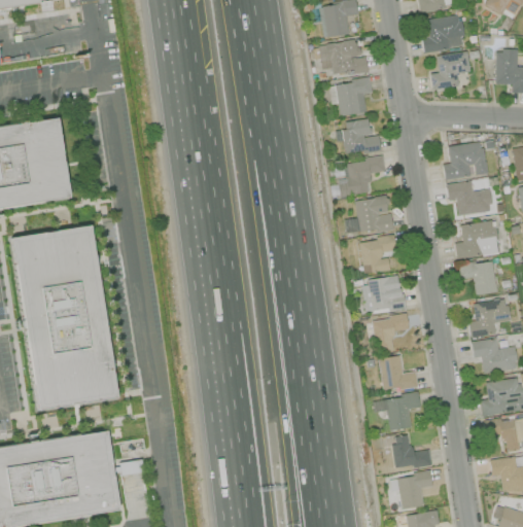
[(0,0),(37,0),(38,4),(0,9),(0,0)]
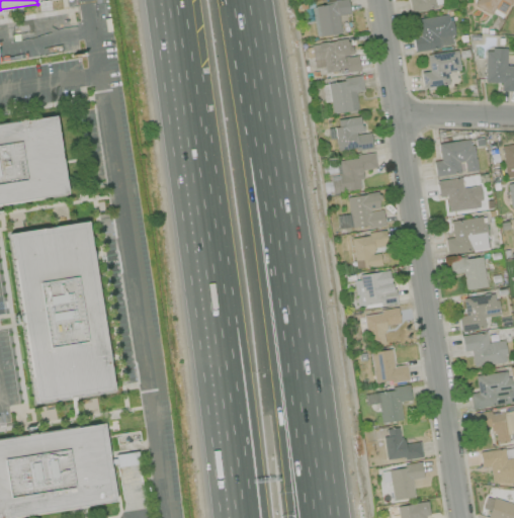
[(343,33),(341,15),(352,14),(351,0),(314,4),(318,36),(343,33)]
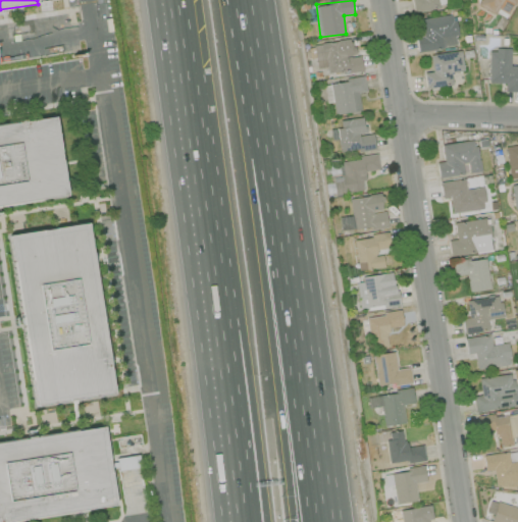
[(415,0),(416,9),(448,7),(447,0),(415,0)]
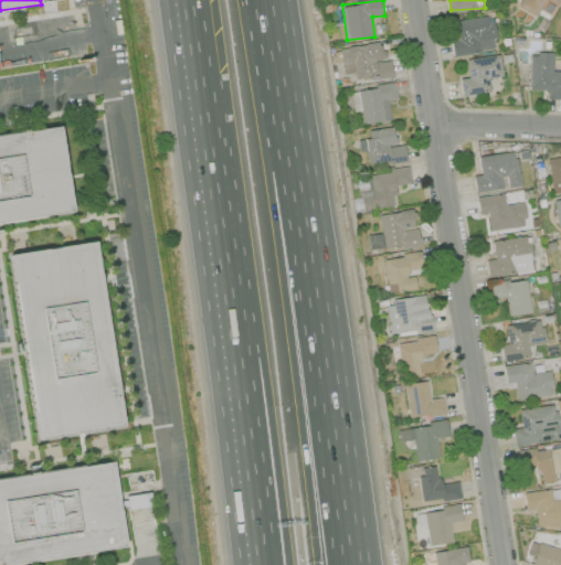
[(522,0),(520,6),(539,17),(543,8),(554,14),(560,2),(560,0),(522,0)]
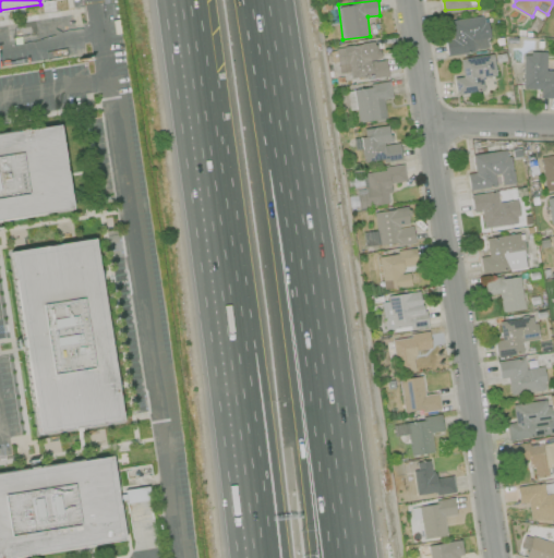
[(446,21),(450,55),(492,50),(489,15),(446,21)]
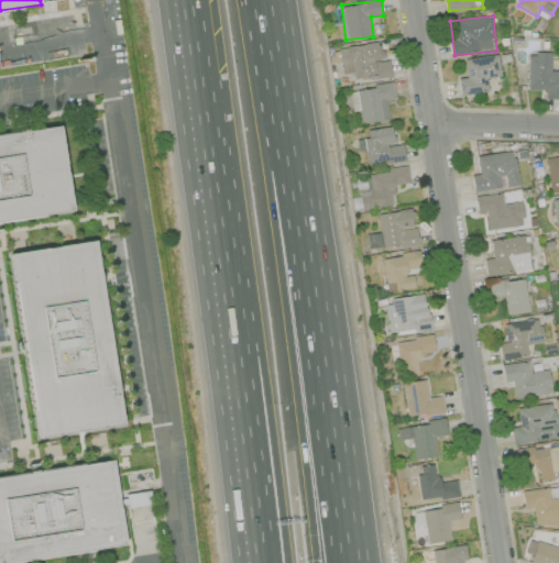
[(394,76),(393,61),(386,61),(385,51),(382,51),(381,43),(342,47),(344,74),(357,73),(357,80),(394,76)]
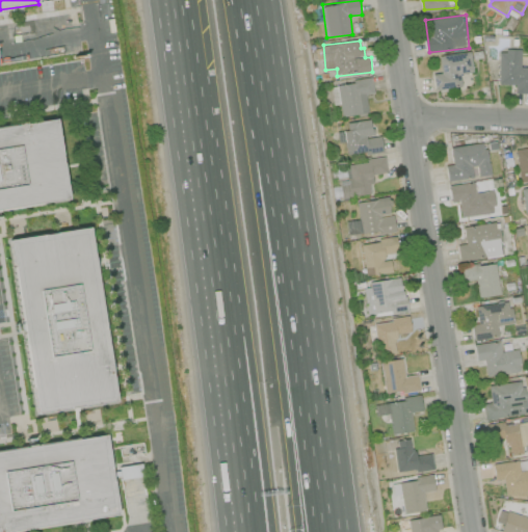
[(502,85),(518,84),(518,94),(527,92),(527,68),(524,68),(523,50),(501,51),(502,85)]
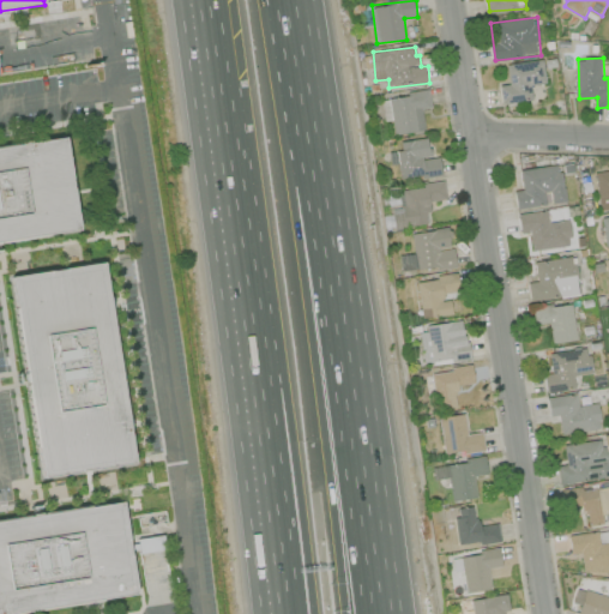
[(504,103),(535,100),(534,85),(548,84),(546,60),(510,65),(512,84),(502,85),(504,103)]
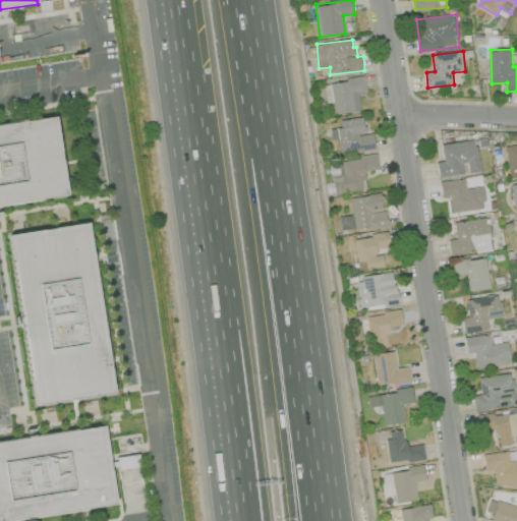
[(368,92),(366,77),(333,81),(337,114),(362,111),(360,92),(368,92)]
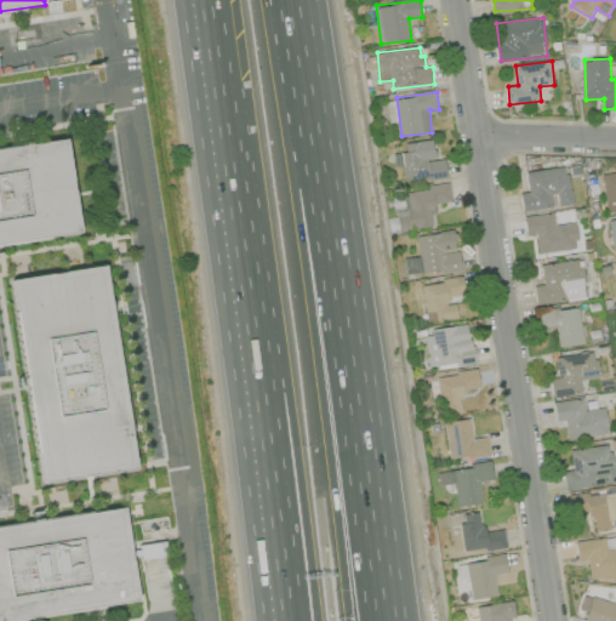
[(0,149),(68,140),(83,232),(0,244),(0,149)]
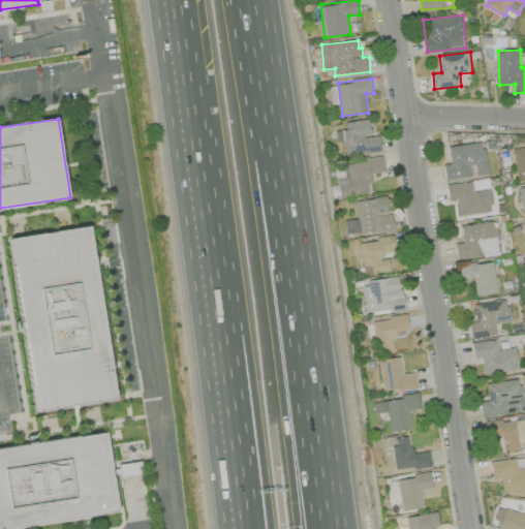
[(345,122),(348,154),(383,151),(381,134),(373,135),(371,119),(345,122)]
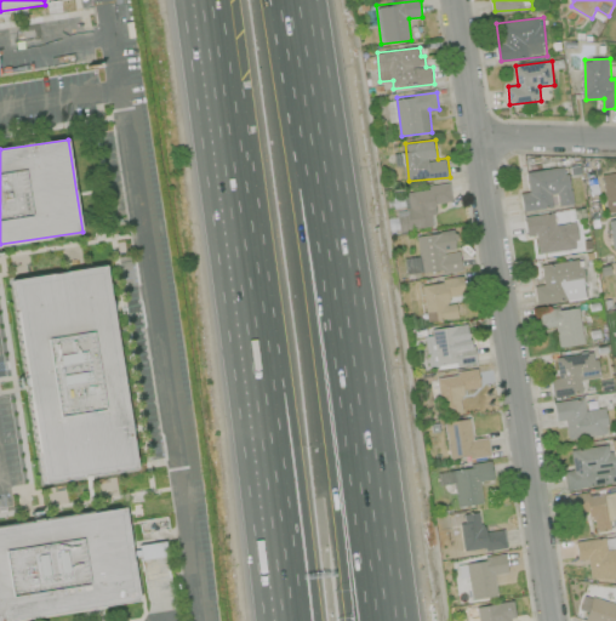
[(525,211),(554,208),(553,194),(559,193),(562,205),(574,204),(570,166),(529,171),(531,192),(523,193),(525,211)]
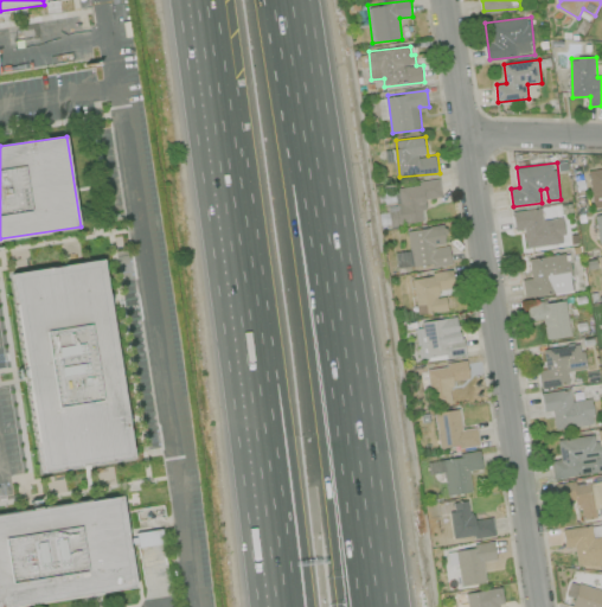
[(595,206),(601,205),(601,168),(591,170),(595,206)]
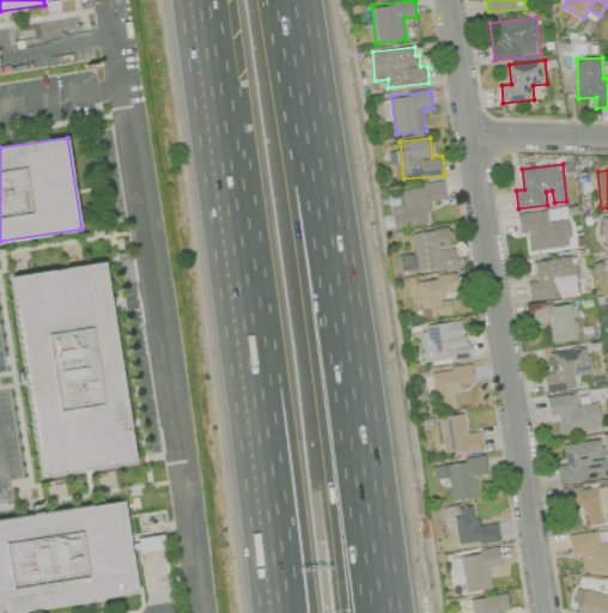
[(432,223),(430,201),(449,199),(447,182),(400,188),(402,208),(395,210),(397,228),(432,223)]
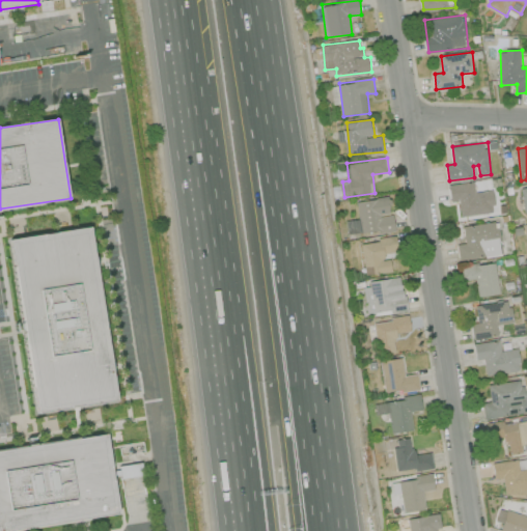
[(462,217),(497,213),(494,190),(477,192),(476,183),(451,186),(452,202),(461,201),(462,217)]
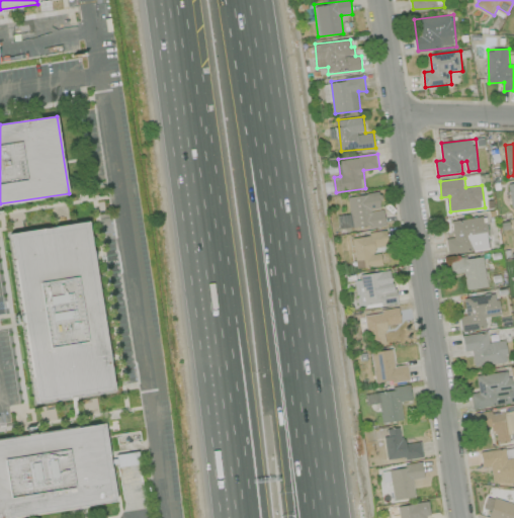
[(349,196),(354,230),(388,225),(386,208),(383,209),(381,192),(349,196)]
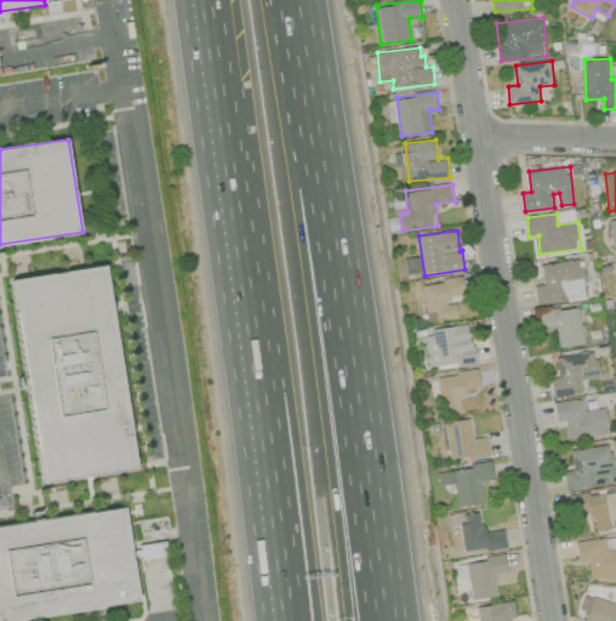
[(543,266),(547,285),(536,286),(540,306),(589,297),(583,258),(543,266)]
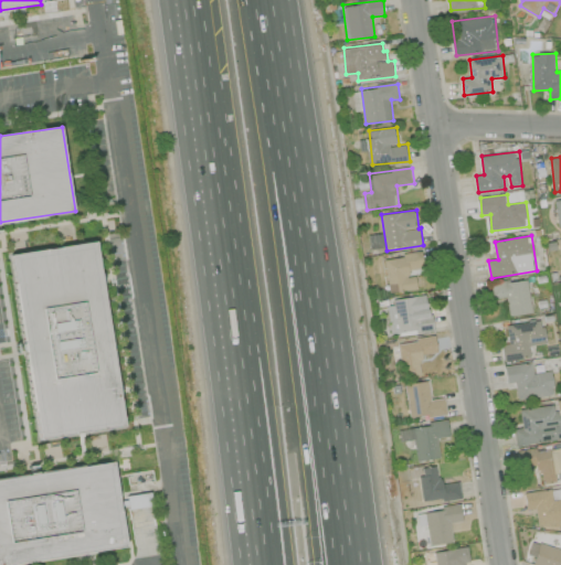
[(14,259),(96,247),(124,426),(42,439),(28,345),(14,259)]
